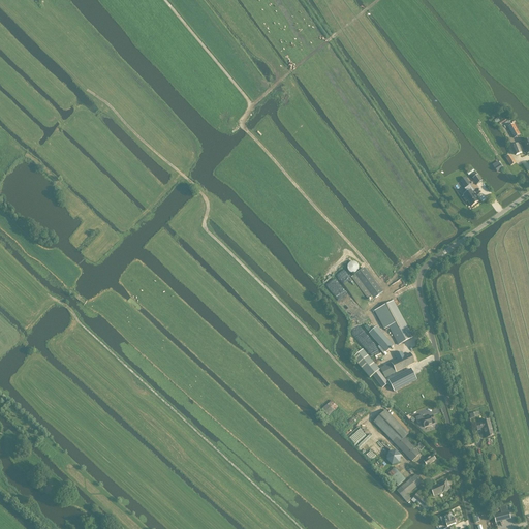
[(514,125),(508,128),(515,138),(520,135),(519,133),(518,131),(514,125)]
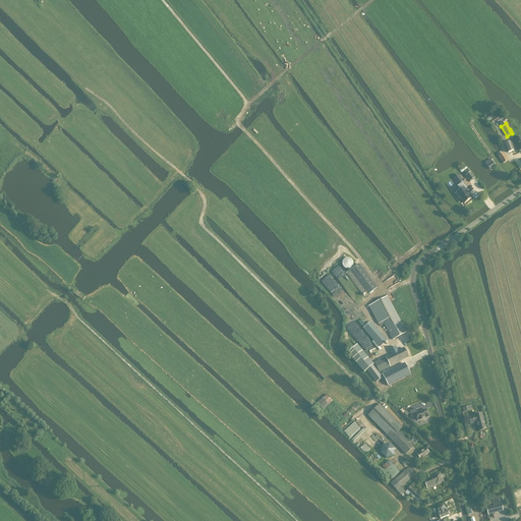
[(514,151),(513,149),(518,147),(520,151),(520,150),(520,136),(515,140),(515,141),(513,141),(505,145),(509,154),(514,151)]
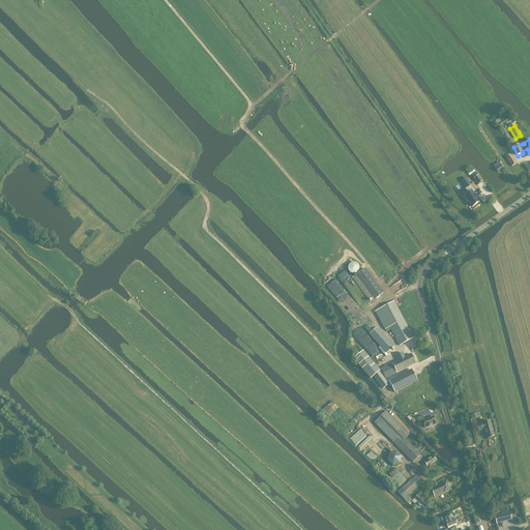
[(511,156),(507,159),(511,167),(517,164),(511,156)]
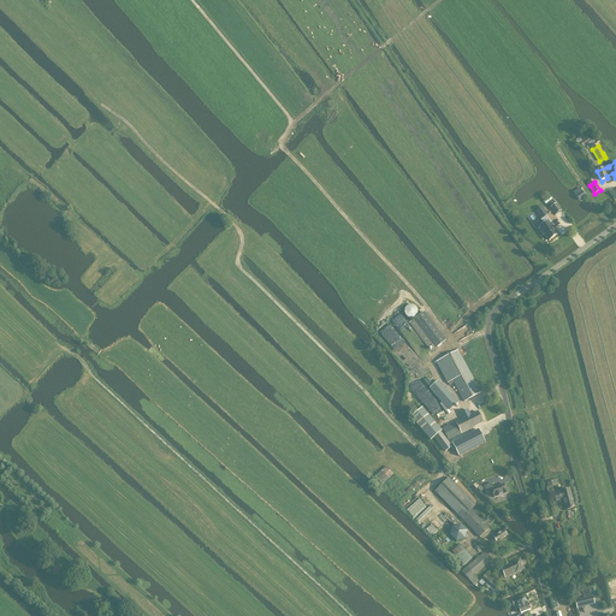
[(580,188),(573,193),(574,194),(578,199),(579,201),(581,200),(586,196),(580,189),(580,188)]
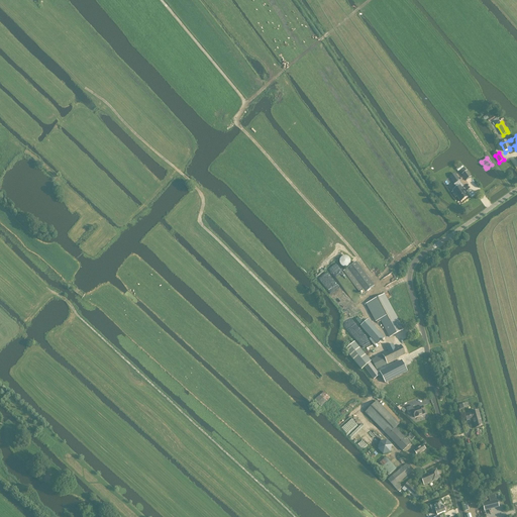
[(467,172),(462,175),(467,181),(471,177),(467,172)]
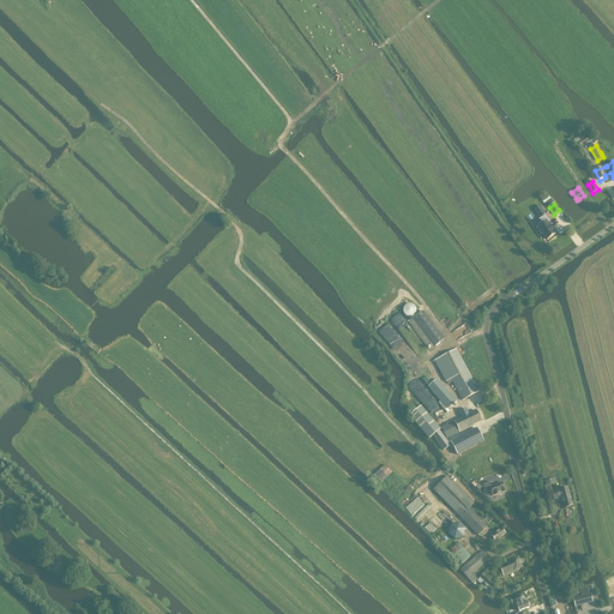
[(542,224),(537,227),(539,228),(543,234),(543,235),(547,240),(547,241),(557,235),(548,223),(551,222),(546,215),(539,220),(542,224)]
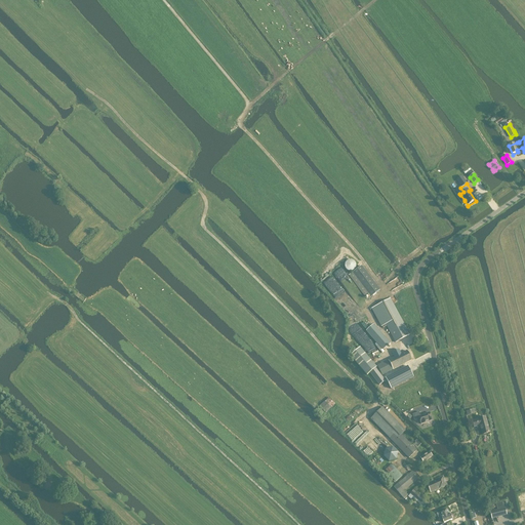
[(352,273),(349,276),(365,297),(370,294),(372,296),(379,291),(361,267),(352,273)]
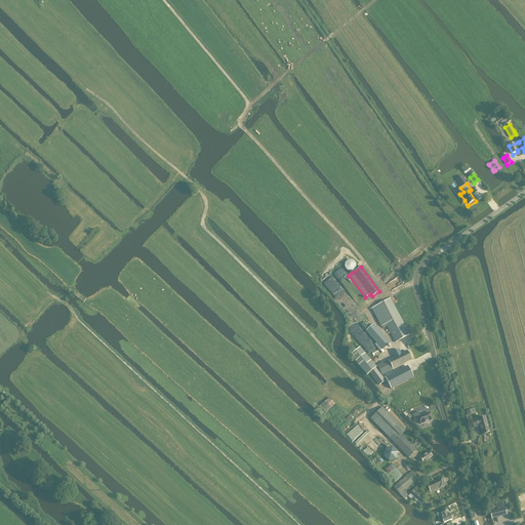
[(390,298),(371,309),(381,327),(385,325),(386,324),(395,342),(409,335),(390,298)]
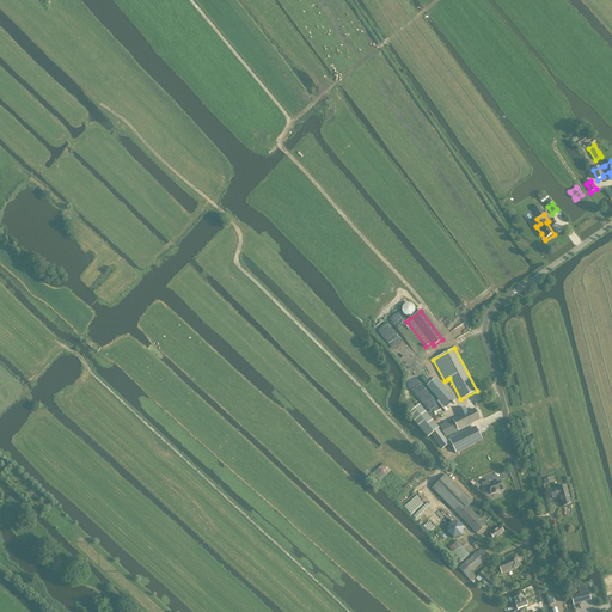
[(456,401),(435,378),(427,386),(446,408),(456,401)]
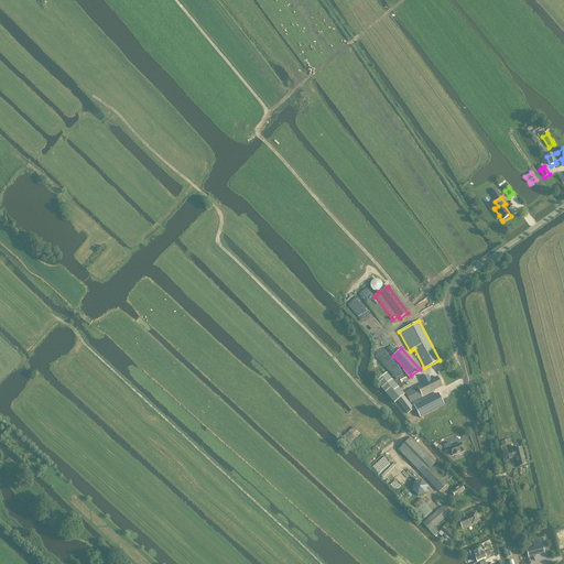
[(398,401),(403,397),(403,396),(404,394),(387,373),(376,382),(394,403),(398,401)]
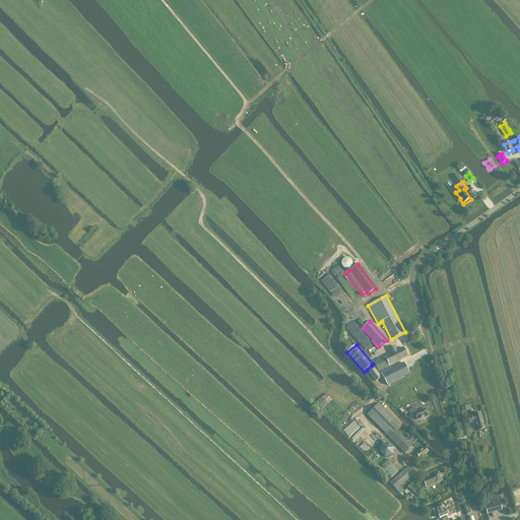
[(390,353),(384,356),(384,358),(389,367),(408,358),(403,347),(397,350),(395,346),(394,346),(388,349),(390,353)]
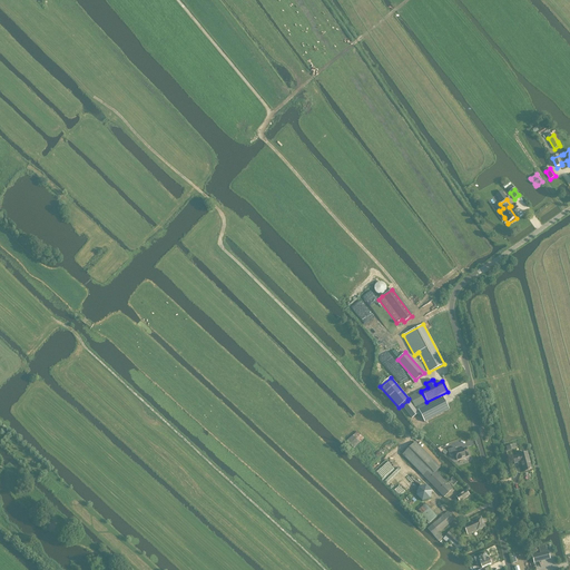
[(421,391),(410,397),(415,409),(426,402),(421,392),(421,391)]
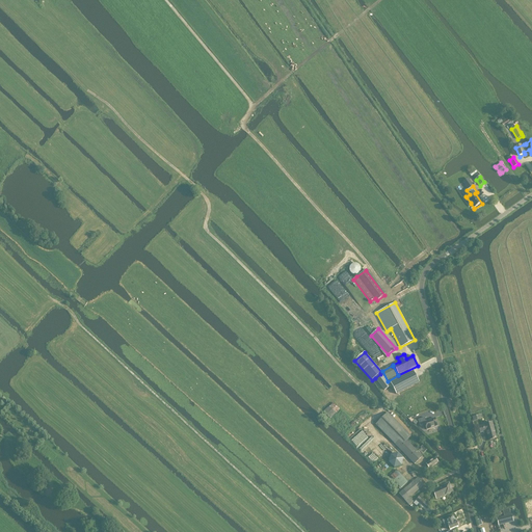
[(414,371),(391,383),(397,395),(419,382),(414,371)]
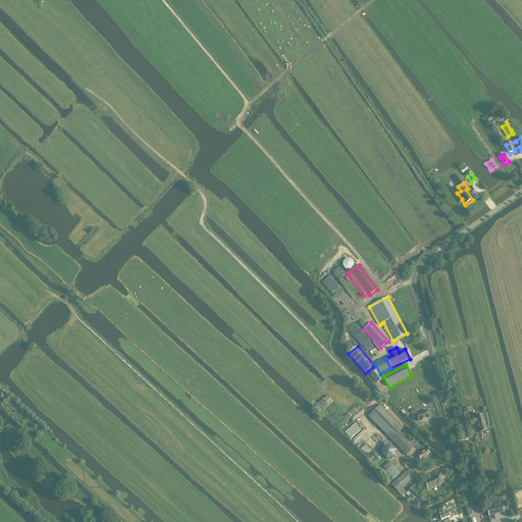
[(385,383),(373,367),(368,371),(380,387),(385,383)]
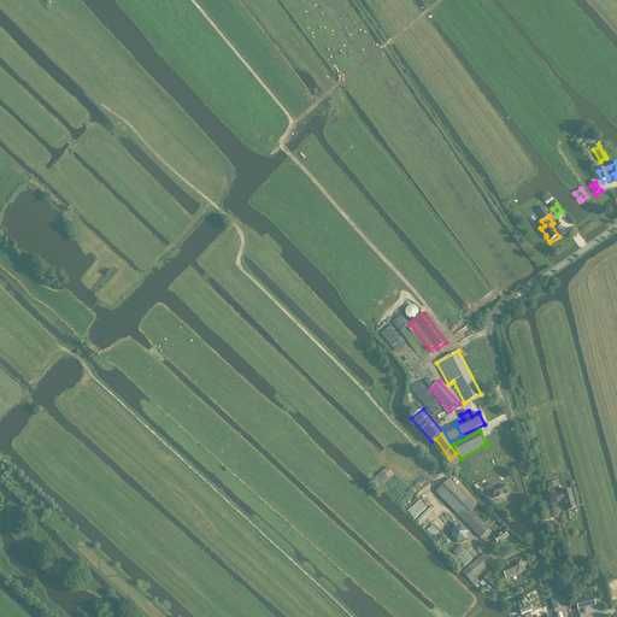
[(383,486),(394,475),(386,466),(375,477),(383,486)]
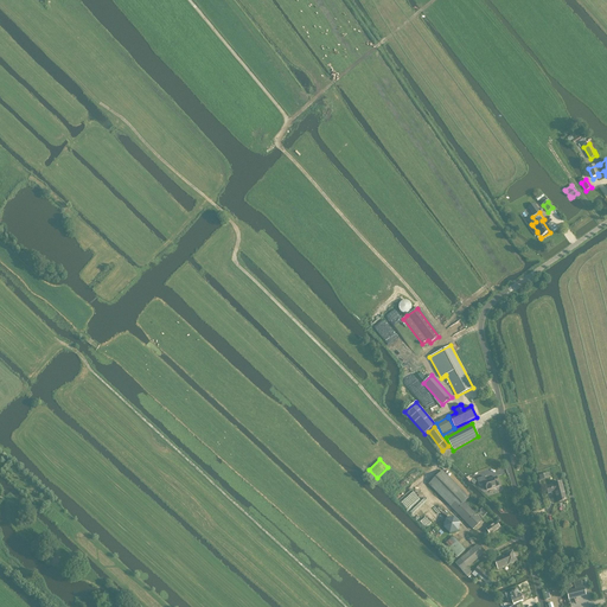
[(428,485),(451,506),(473,530),(481,522),(479,518),(480,517),(481,518),(486,513),(481,509),(477,513),(478,515),(477,516),(464,503),(470,498),(442,471),(428,485)]
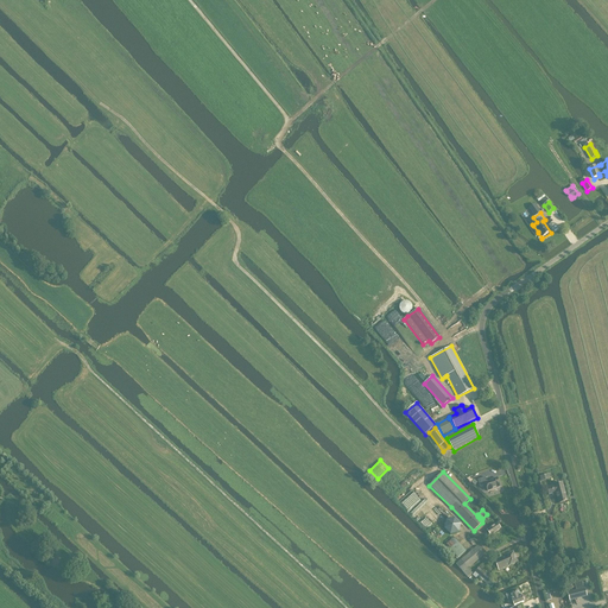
[(487,492),(500,487),(496,479),(487,482),(486,477),(477,481),(480,487),(485,486),(487,492)]
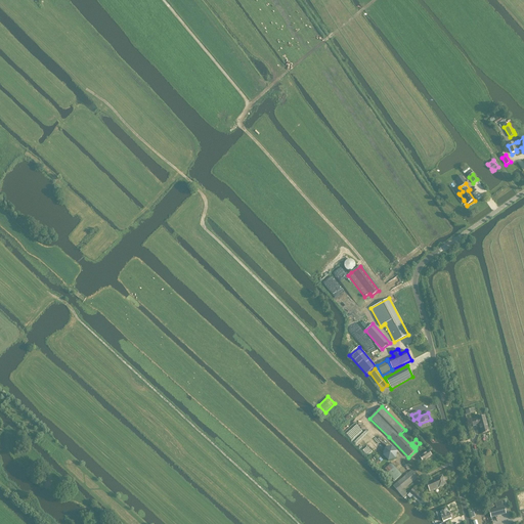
[(481,434),(488,432),(484,417),(478,419),(478,420),(472,421),(473,427),(479,425),(481,434)]
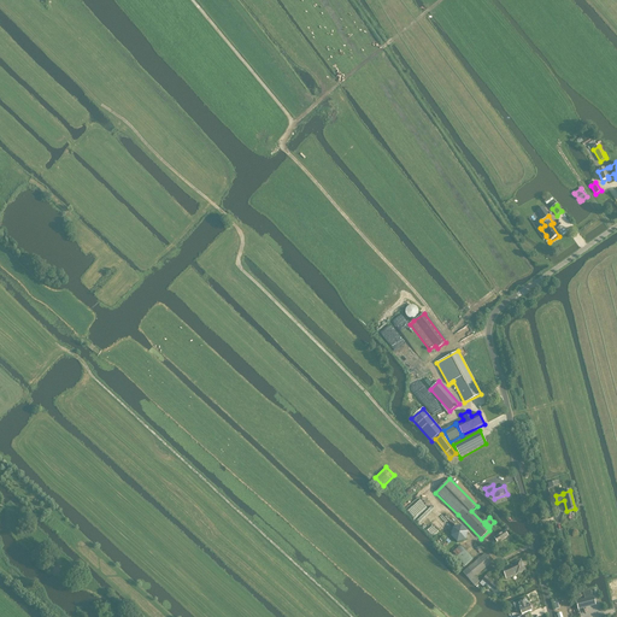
[(465,540),(468,533),(462,526),(454,528),(452,536),(458,542),(465,540)]
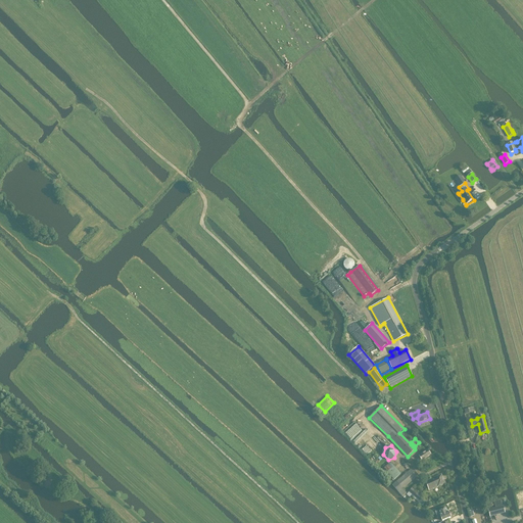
[(419,457),(422,461),(431,455),(427,450),(419,457)]
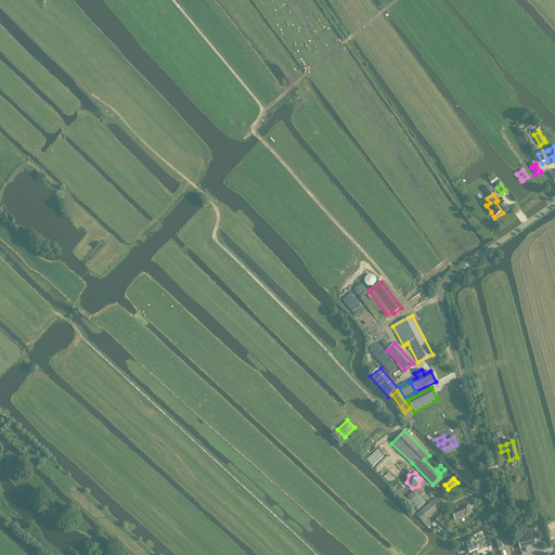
[(425,503),(414,491),(407,497),(417,510),(425,503)]
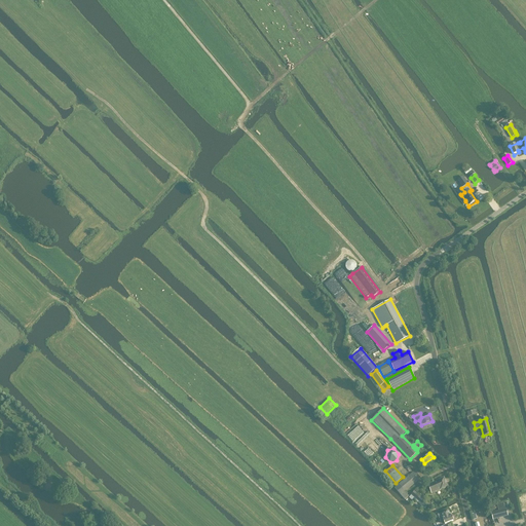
[(395,488),(405,499),(409,496),(405,491),(418,480),(413,473),(395,488)]
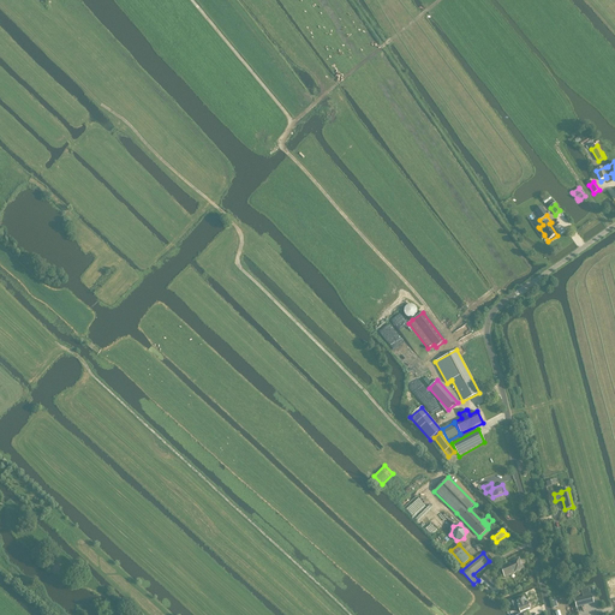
[(524,569),(519,559),(500,567),(505,577),(524,569)]
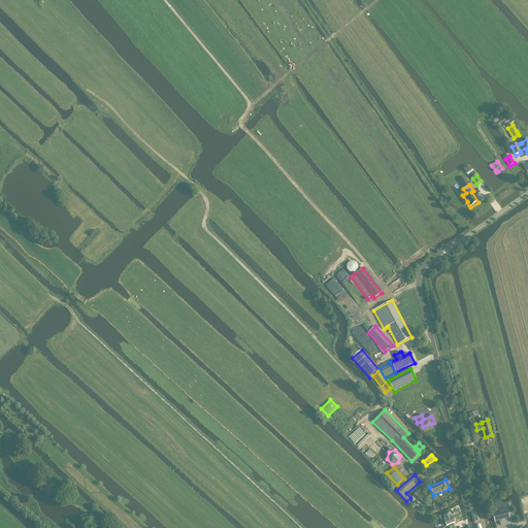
[(493,515),(494,522),(495,522),(509,518),(507,510),(506,512),(506,508),(505,505),(499,506),(500,513),(499,513),(493,515)]
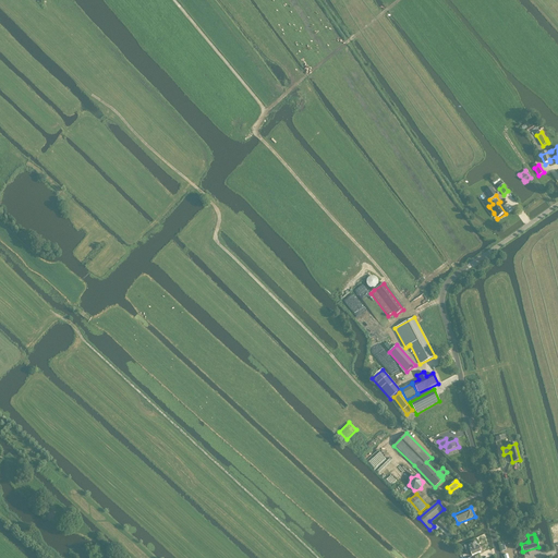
[(468,545),(464,546),(466,552),(468,554),(471,553),(472,556),(481,553),(482,552),(481,549),(480,548),(478,548),(477,546),(476,547),(474,542),(468,545)]
